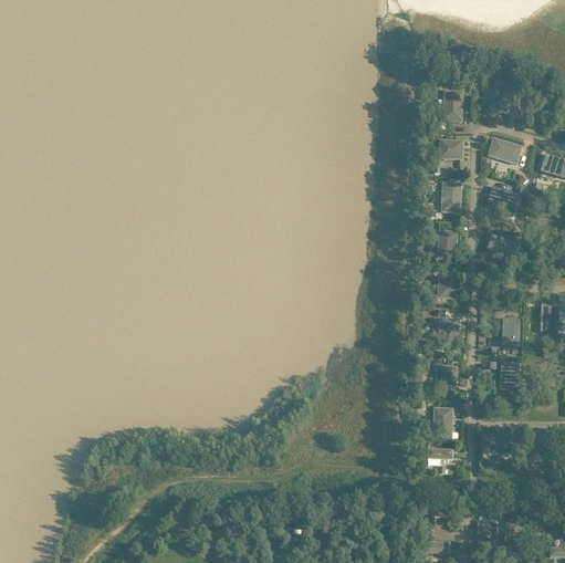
[(487,105),(504,111),(512,82),(494,77),(487,105)]
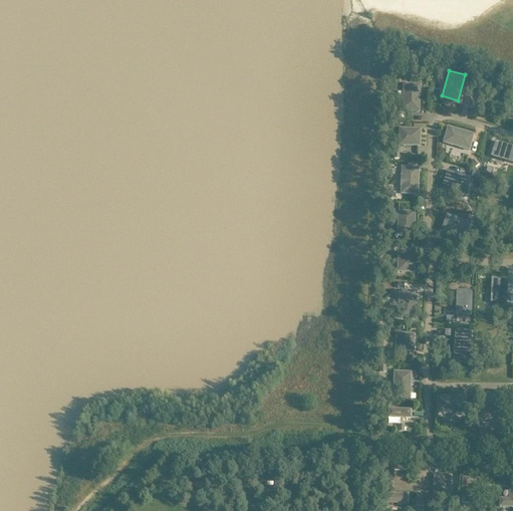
[(401,108),(418,109),(419,82),(402,82),(401,108)]
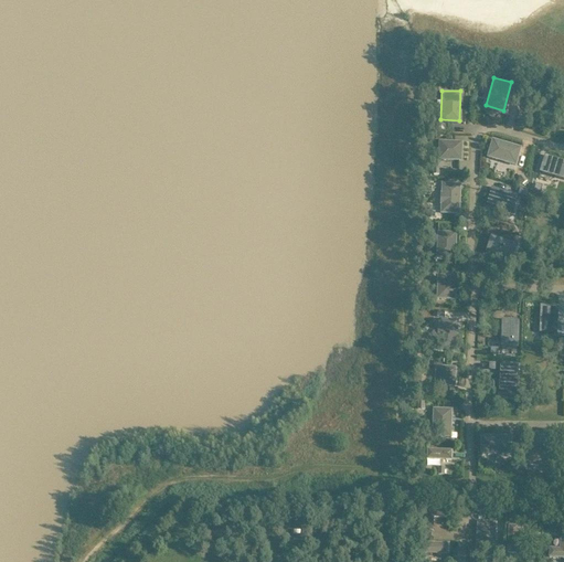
[(520,146),(496,139),(496,138),(493,137),(491,138),(490,140),(491,141),(487,155),(514,162),(520,146)]
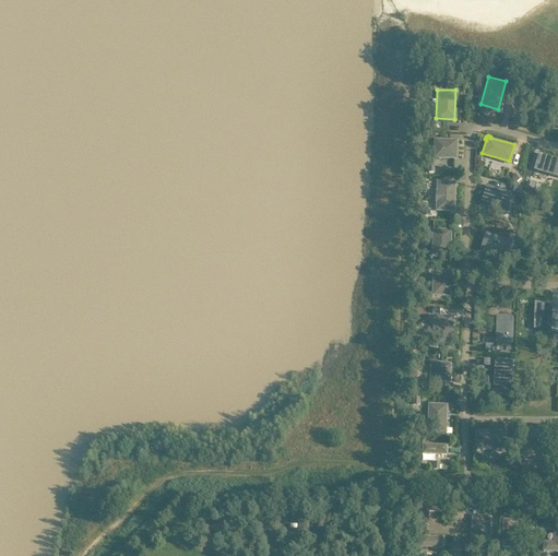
[(431,155),(455,156),(455,139),(432,138),(431,155)]
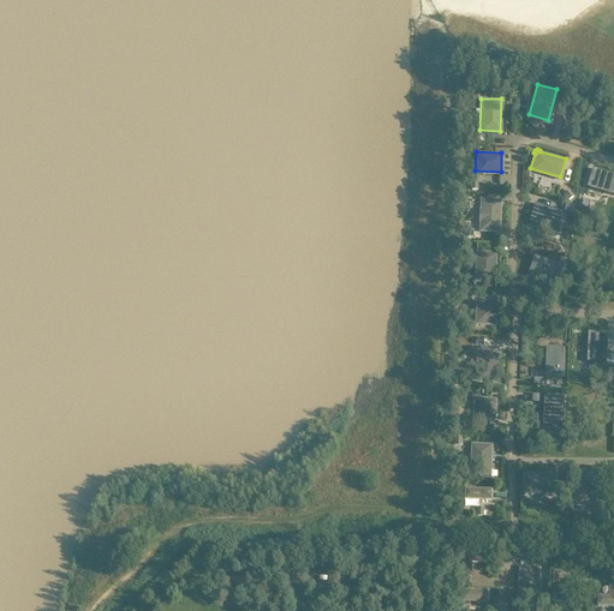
[(613,192),(613,172),(592,166),(586,185),(613,192)]
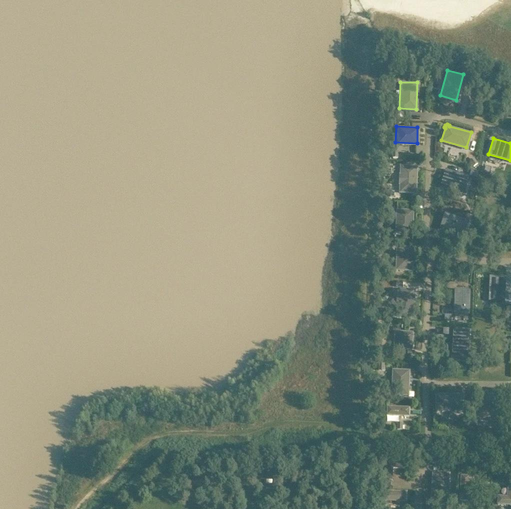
[(416,188),(415,187),(416,165),(400,164),(399,190),(411,191),(412,192),(414,192),(416,191),(416,188)]
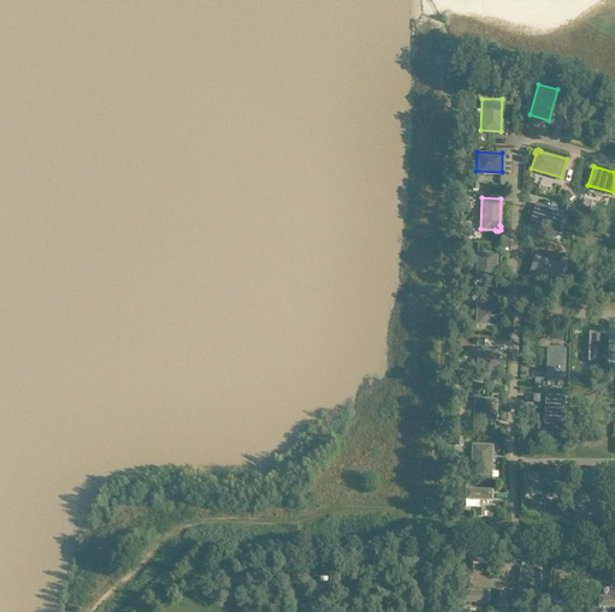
[(536,201),(530,220),(554,227),(560,209),(536,201)]
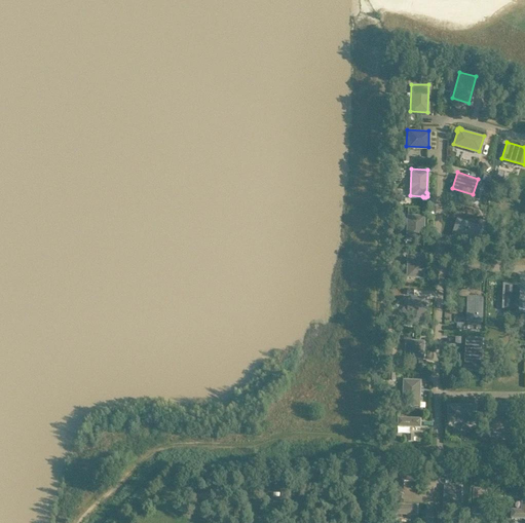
[(405,238),(422,238),(423,215),(405,214),(405,238)]
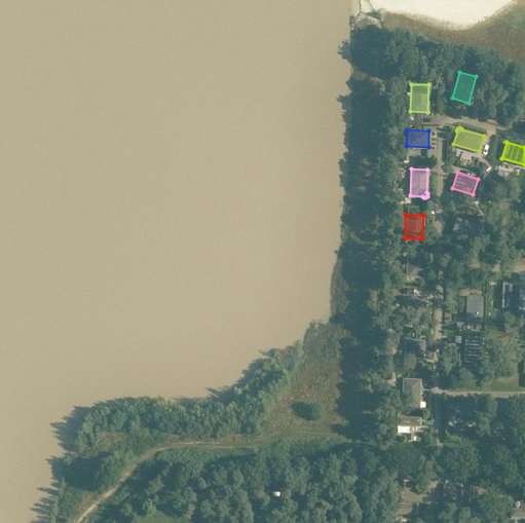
[(456,217),(451,233),(472,239),(477,223),(456,217)]
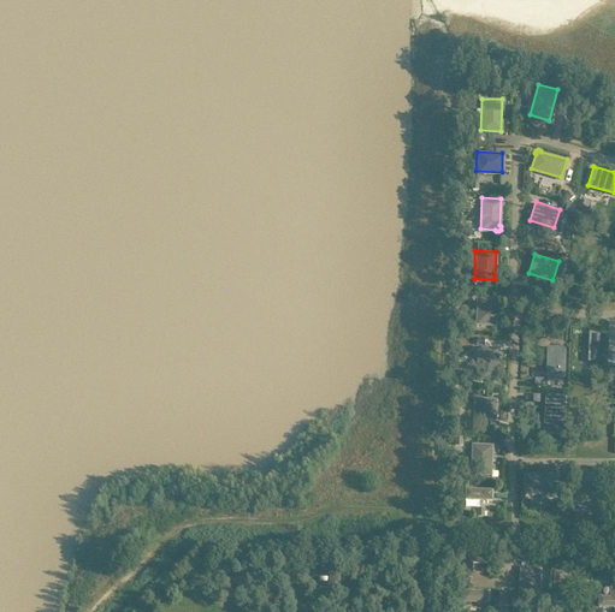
[(474,324),(495,325),(496,298),(474,297),(474,324)]
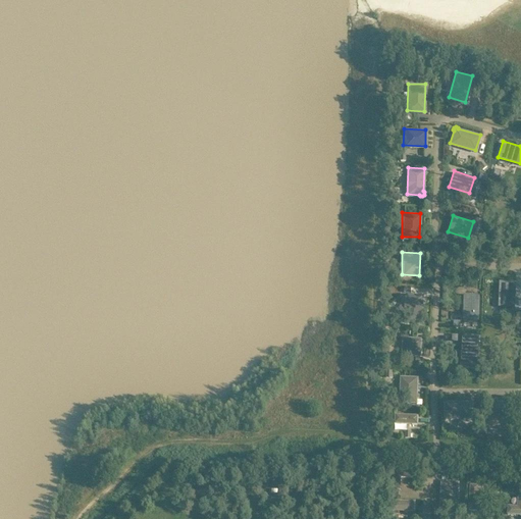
[(514,302),(515,292),(513,292),(514,287),(515,287),(515,280),(499,279),(498,301),(514,302)]
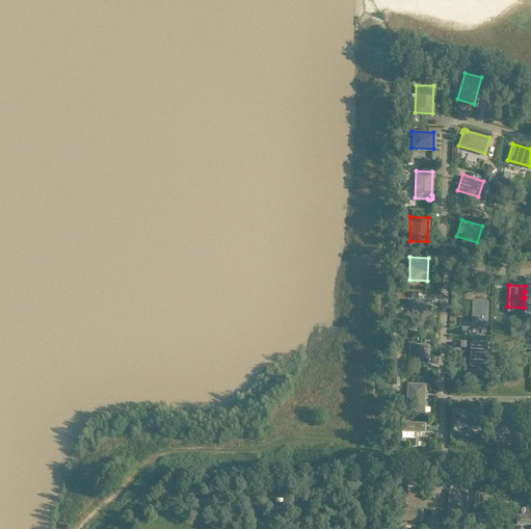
[(409,327),(428,328),(429,299),(412,299),(409,327)]
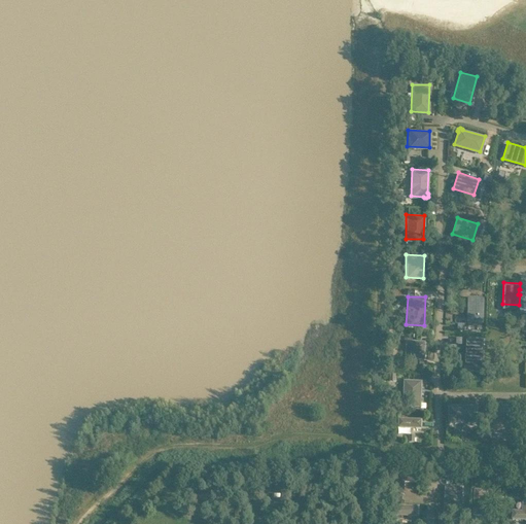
[(466,316),(466,322),(483,323),(484,301),(467,301),(466,311),(467,311),(467,316),(466,316)]
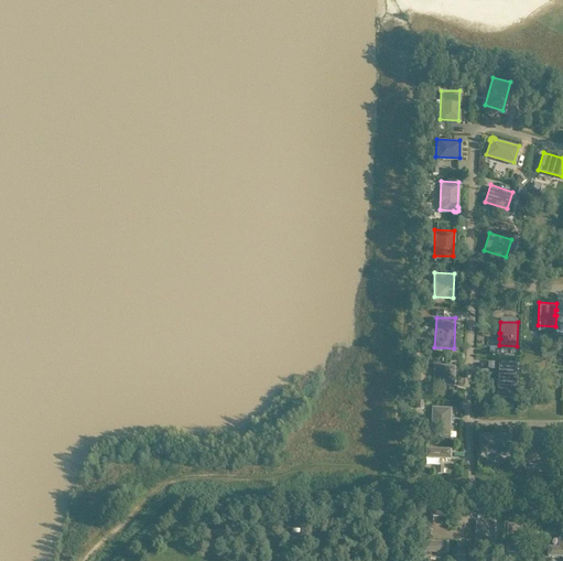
[(498,360),(497,384),(516,384),(517,360),(498,360)]
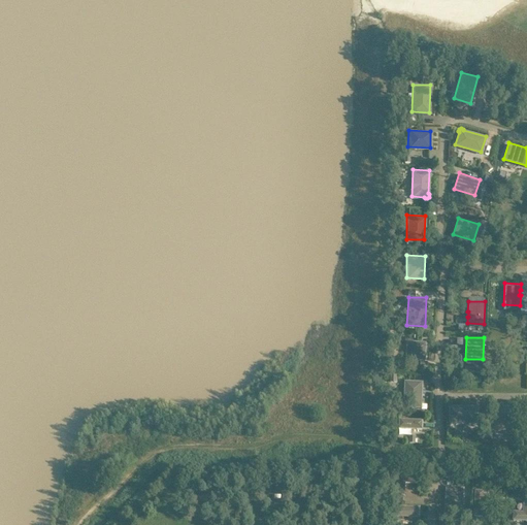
[(404,358),(423,359),(424,341),(405,340),(404,358)]
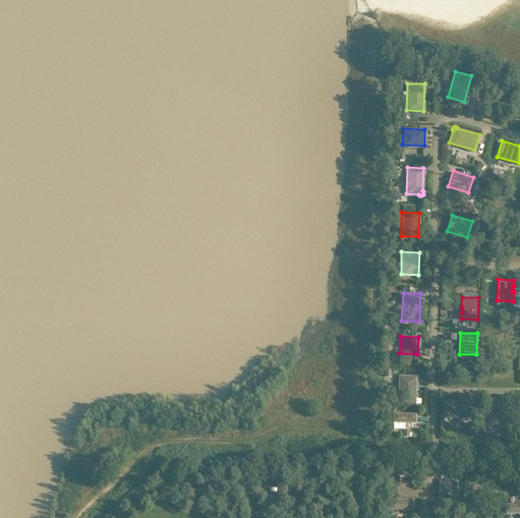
[(397,401),(414,401),(415,376),(397,375),(397,401)]
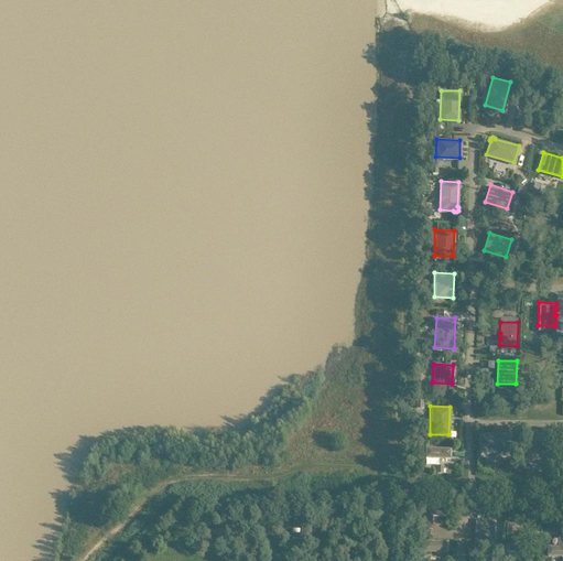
[(509,452),(509,433),(477,433),(477,452),(509,452)]
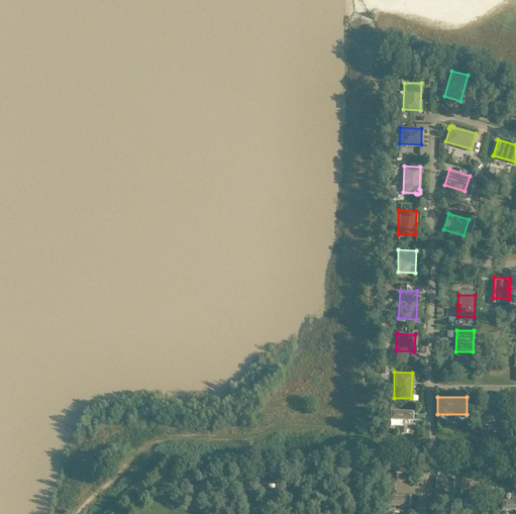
[(483,397),(483,424),(500,424),(500,397),(483,397)]
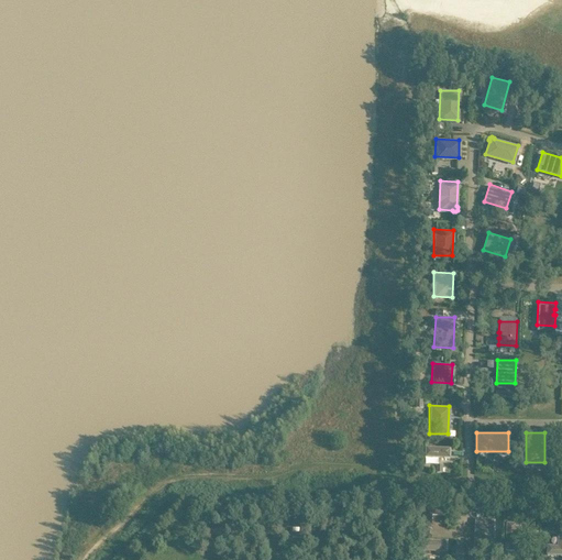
[(422,456),(448,457),(449,447),(423,446),(422,456)]
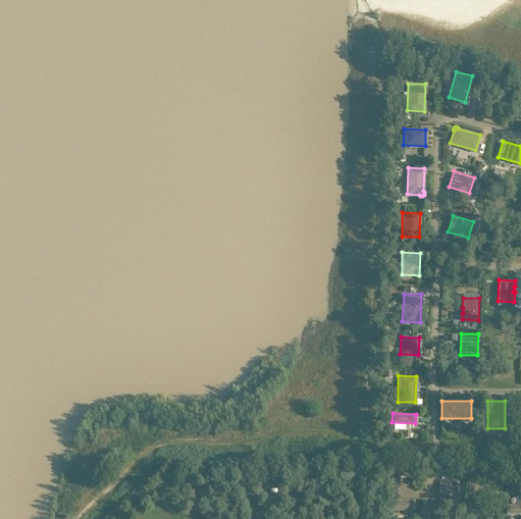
[(391,466),(391,486),(400,487),(400,475),(415,475),(415,467),(391,466)]
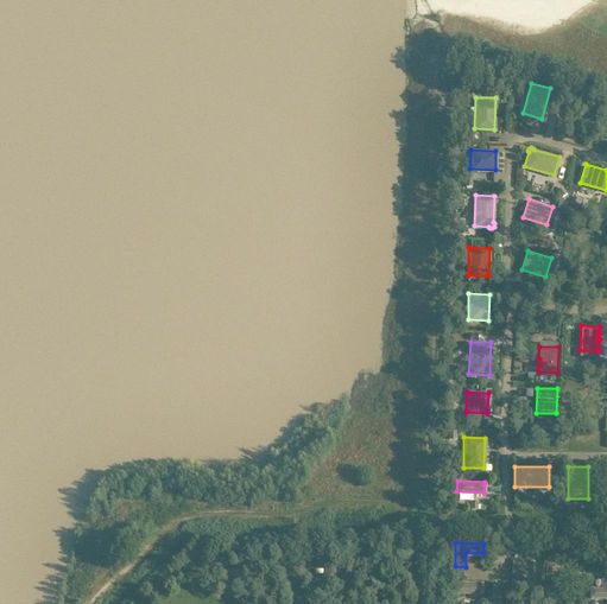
[(513,558),(511,590),(532,591),(533,559),(513,558)]
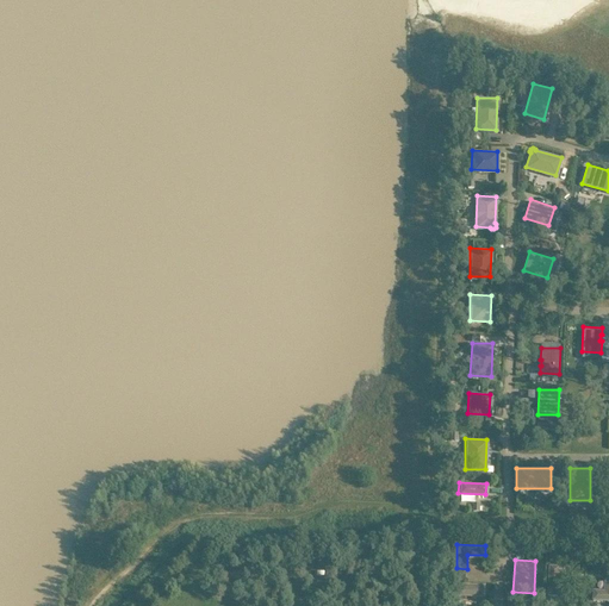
[(547,593),(557,594),(558,582),(582,583),(582,573),(559,572),(559,564),(548,563),(547,593)]
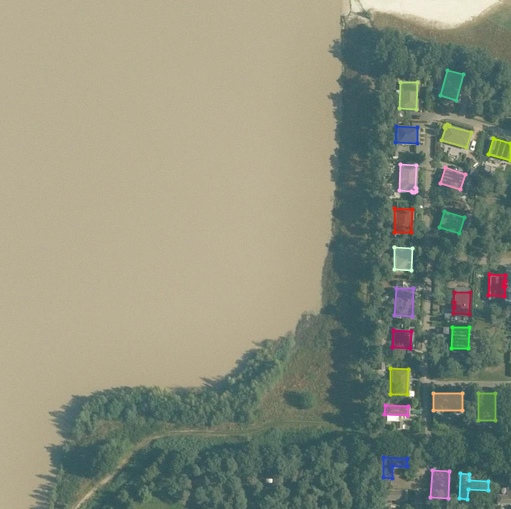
[(191,495),(208,498),(210,486),(199,484),(197,491),(192,490),(191,495)]
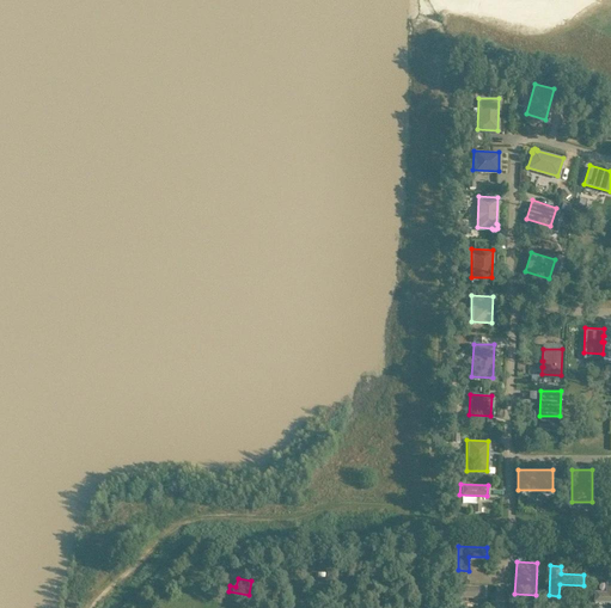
[(594,600),(610,601),(610,578),(606,578),(605,590),(594,589),(594,600)]
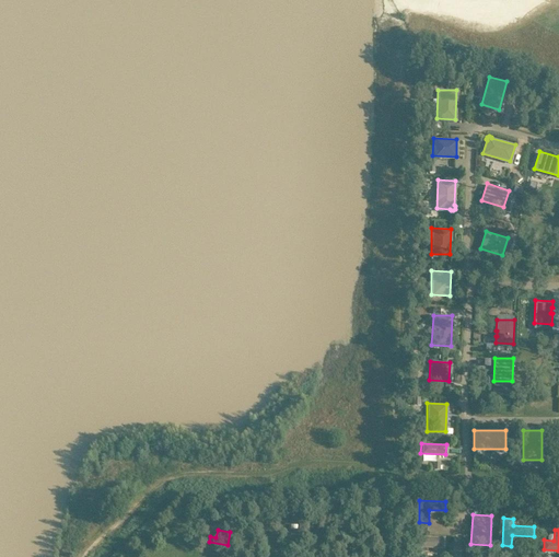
[(415,546),(444,547),(444,536),(415,535),(415,546)]
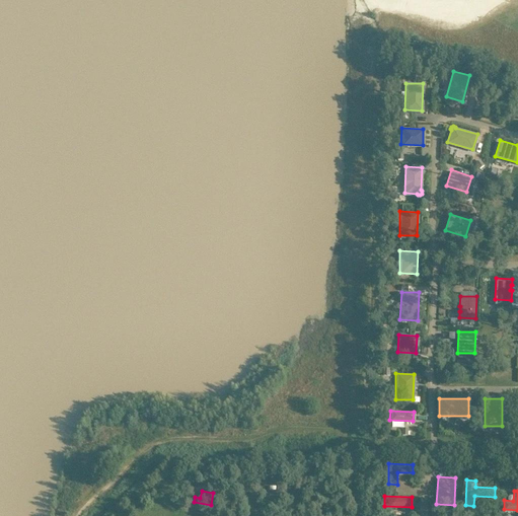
All buildings are outlined.
